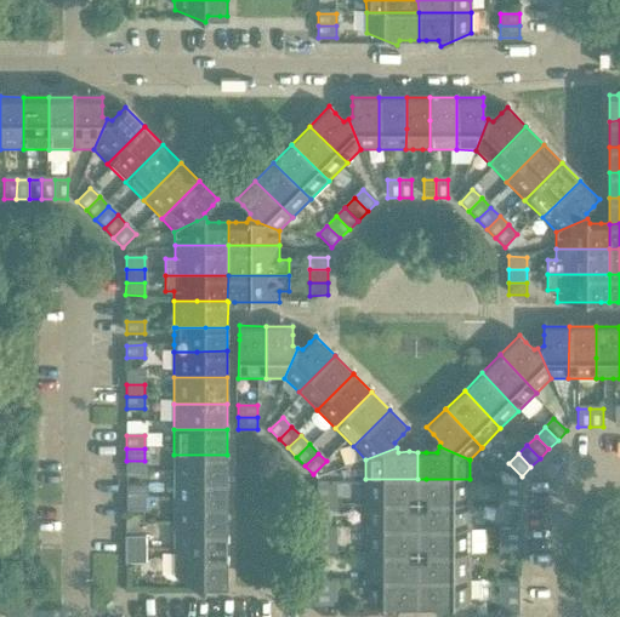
[(227,455),(174,455),(174,480),(227,480),(227,455)]
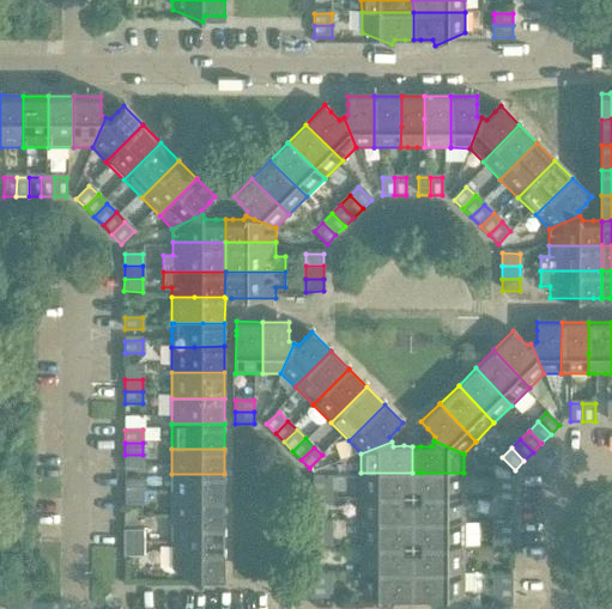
[(412,473),(361,473),(361,499),(412,498),(412,473)]
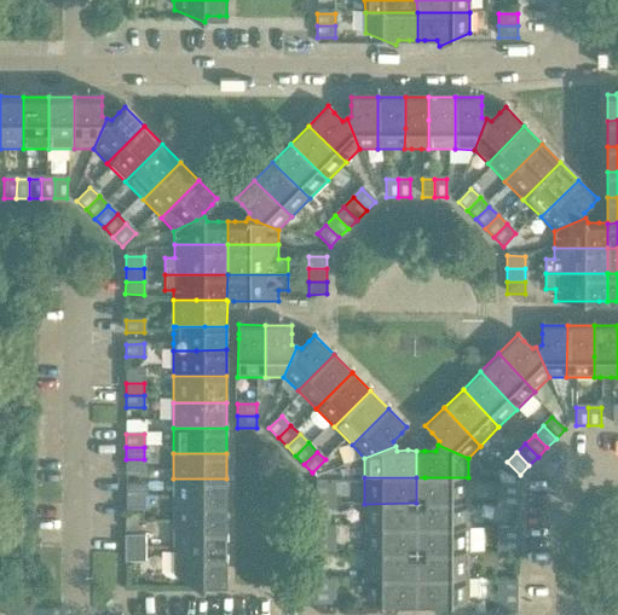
[(425,477),(416,477),(416,503),(468,503),(468,477),(425,477)]
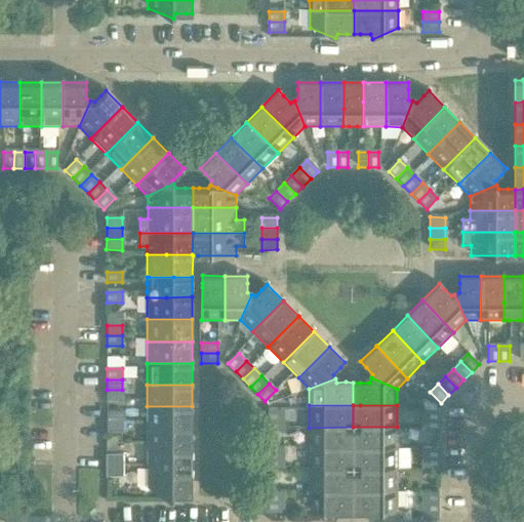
[(192,406),(147,406),(147,428),(192,428),(192,406)]
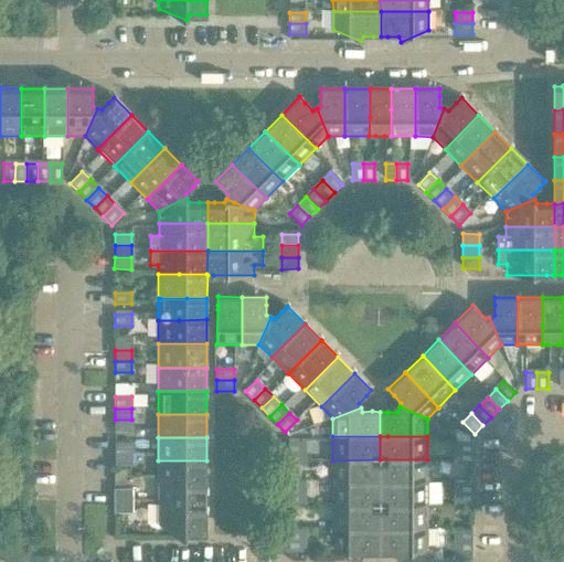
[(288,454),(306,454),(306,441),(288,441),(288,454)]
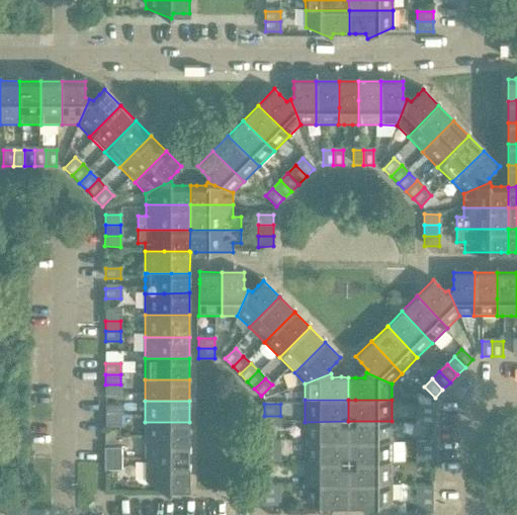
[(417,406),(417,417),(432,417),(432,406),(417,406)]
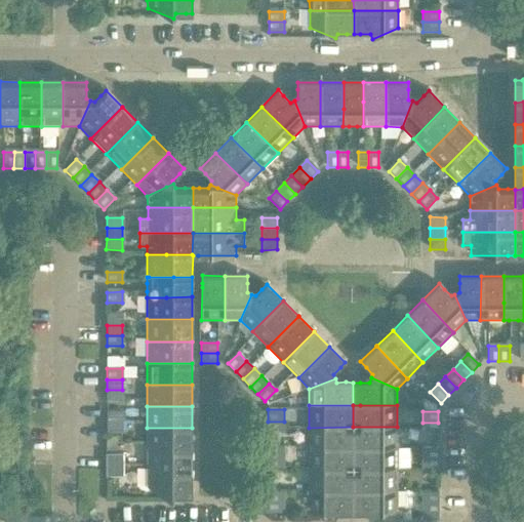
[(107,423),(122,423),(122,412),(107,412),(107,423)]
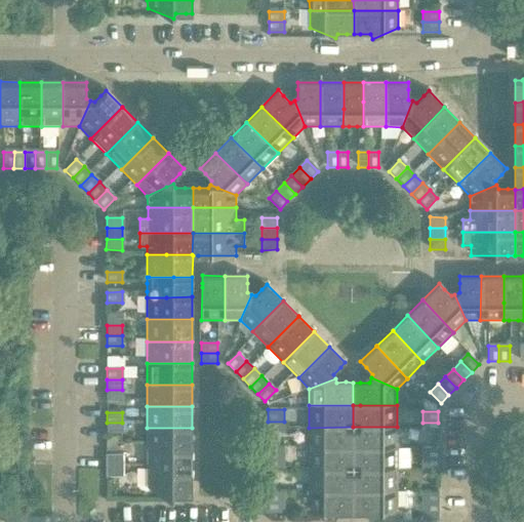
[(284,422),(268,422),(268,432),(284,432),(284,422)]
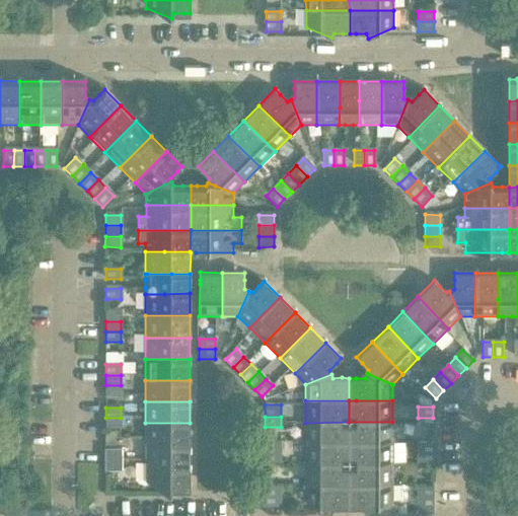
[(121,418),(105,418),(105,428),(121,428),(121,418)]
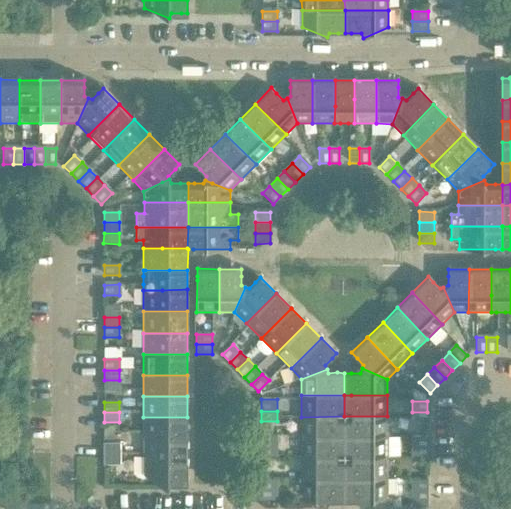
[(427,422),(427,412),(412,412),(412,422),(427,422)]
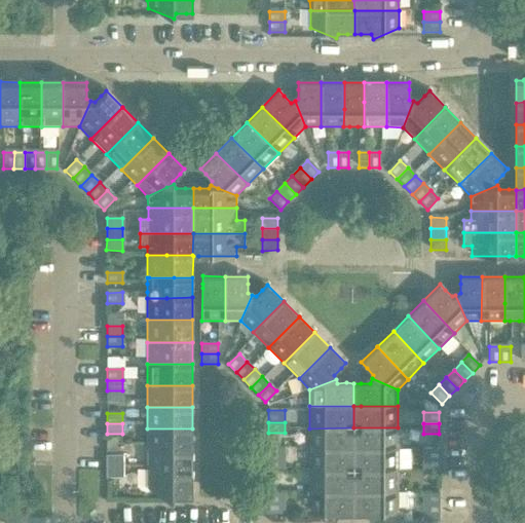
[(353,427),(309,428),(309,450),(353,450),(353,449),(353,427)]
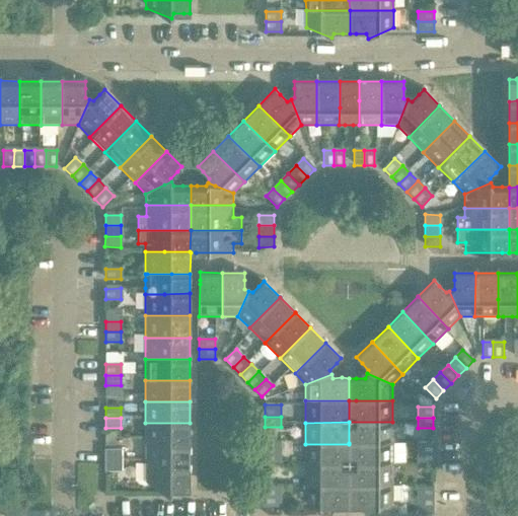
[(392,422),(349,422),(349,443),(392,443),(392,422)]
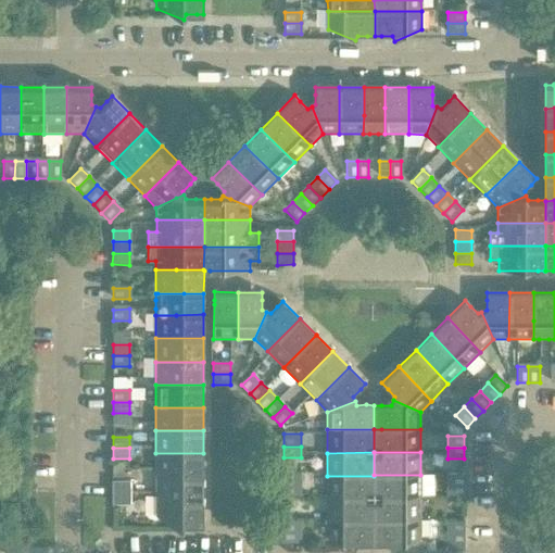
[(203,453),(155,453),(155,477),(203,477),(203,453)]
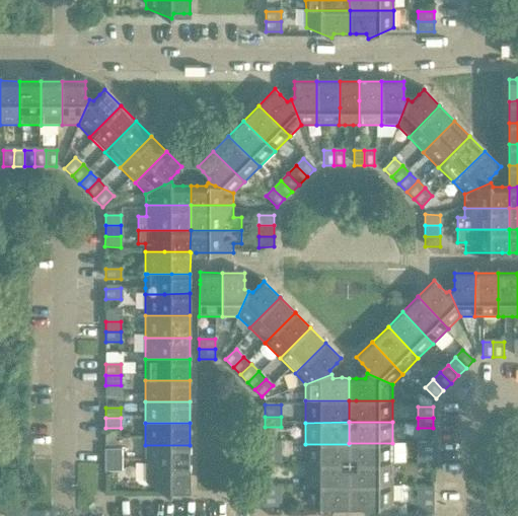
[(265,442),(265,453),(281,453),(280,442),(265,442)]
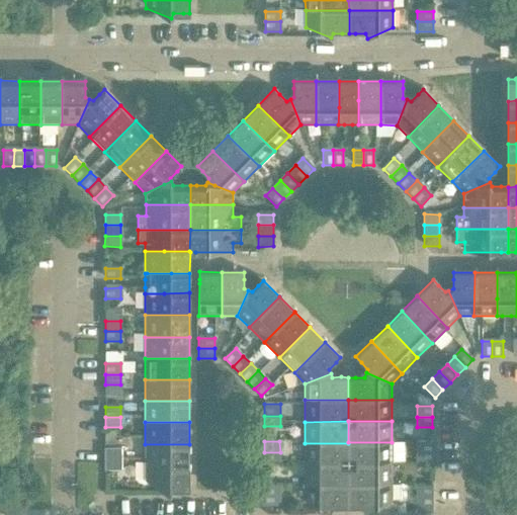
[(392,442),(348,442),(348,443),(348,463),(392,463),(392,442)]
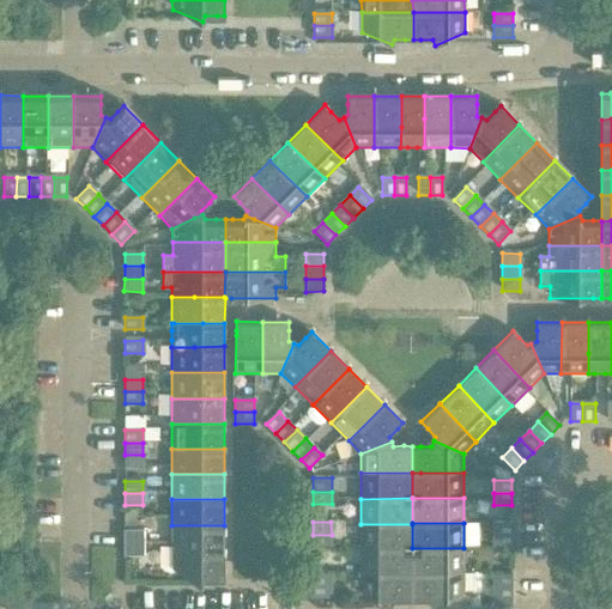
[(412,524),(361,524),(361,548),(412,548),(412,524)]
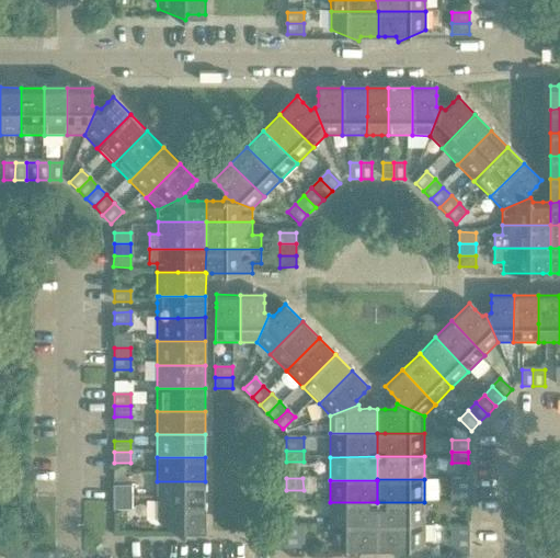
[(452,491),(468,491),(468,480),(452,480),(452,491)]
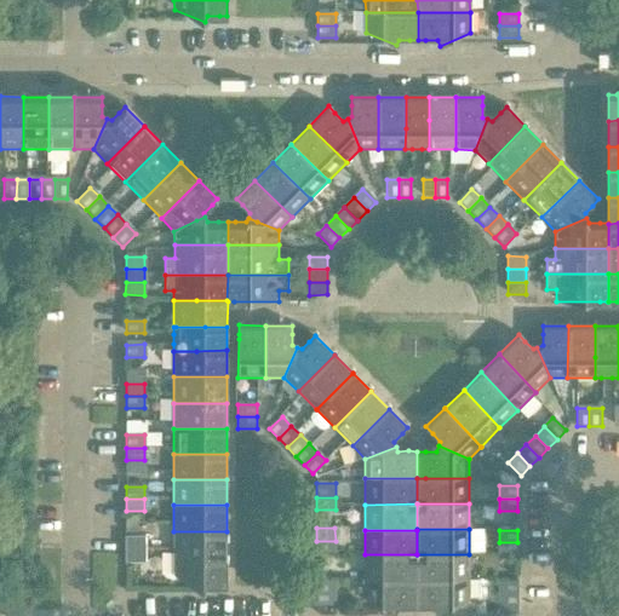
[(227,531),(173,531),(173,557),(227,557),(227,531)]
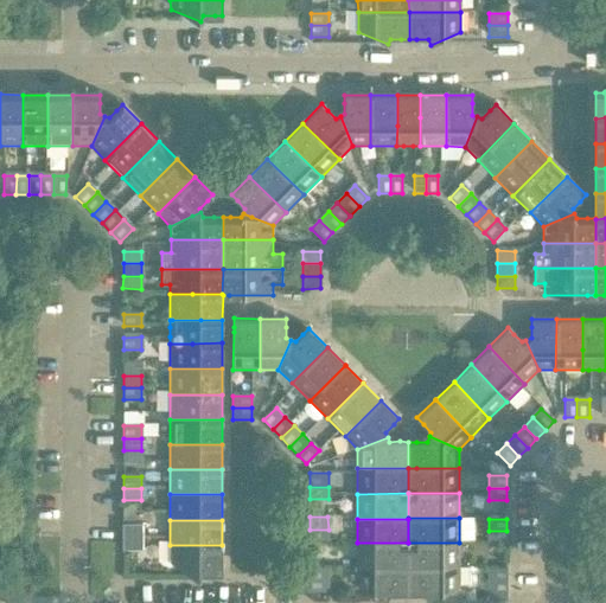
[(123,526),(123,539),(141,538),(141,526),(123,526)]
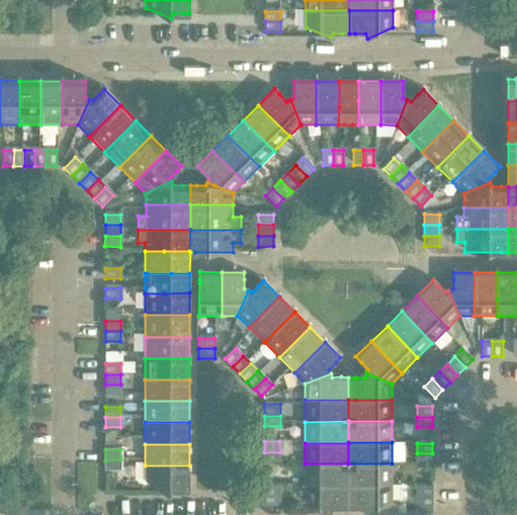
[(280,463),(280,452),(264,452),(264,463),(280,463)]
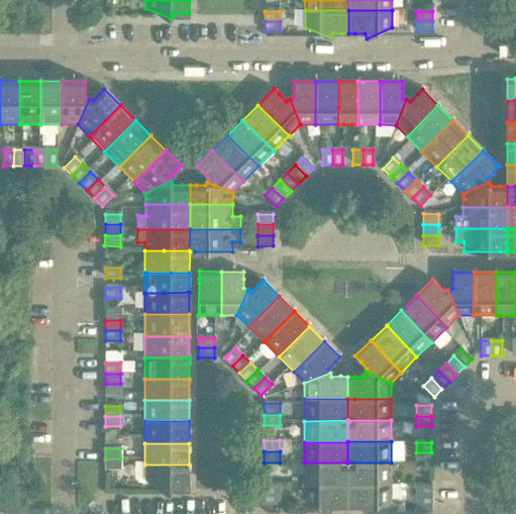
[(431,452),(416,452),(416,464),(431,463),(431,452)]
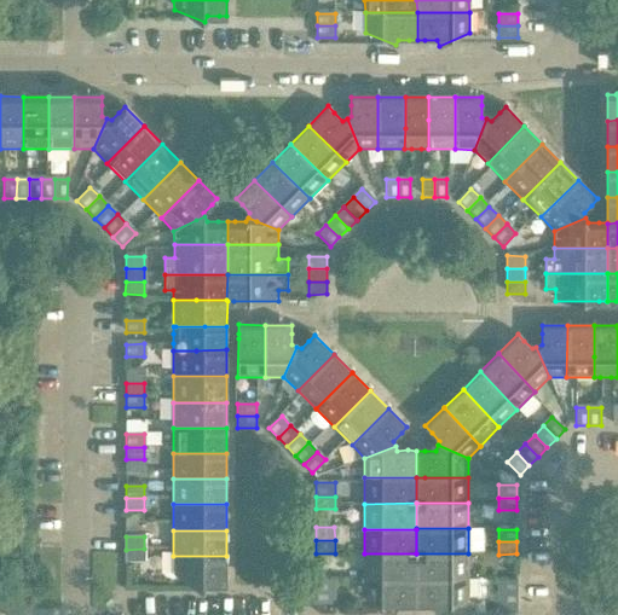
[(144,562),(144,549),(126,550),(126,562),(144,562)]
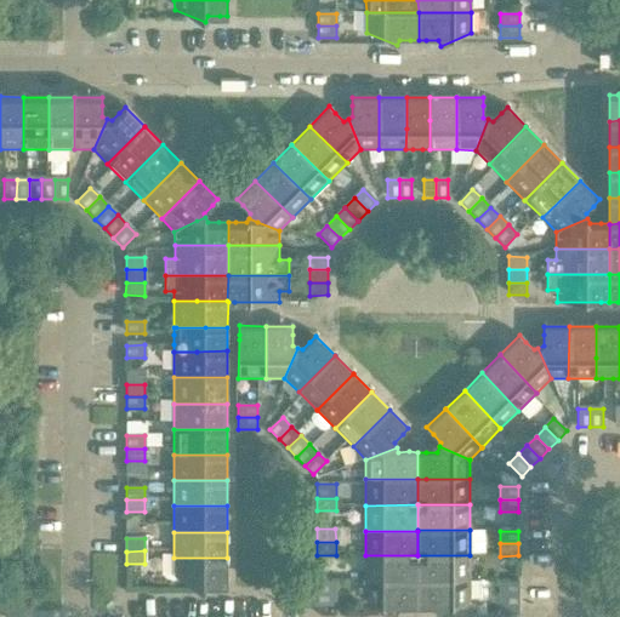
[(417,555),(365,555),(365,582),(417,581),(417,555)]
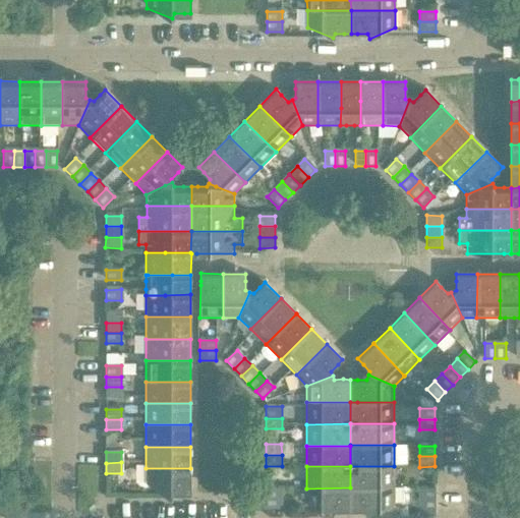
[(394,466),(350,466),(350,487),(394,488),(394,466)]
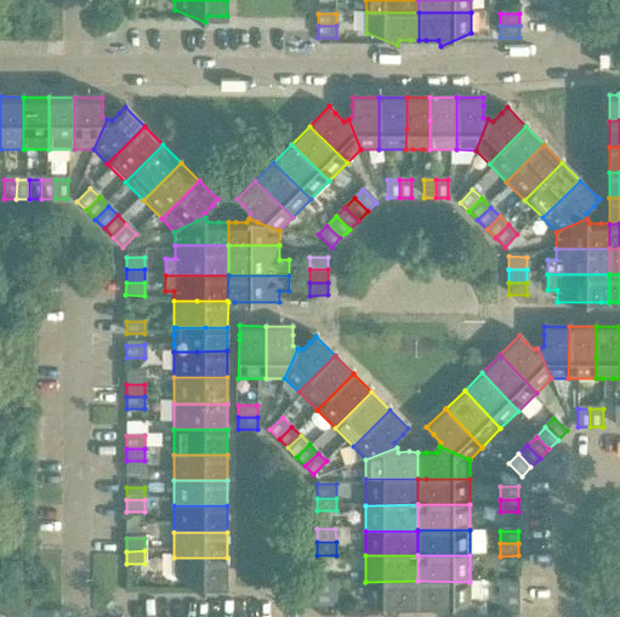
[(227,558),(174,558),(174,577),(205,590),(208,584),(219,584),(227,584),(227,558)]
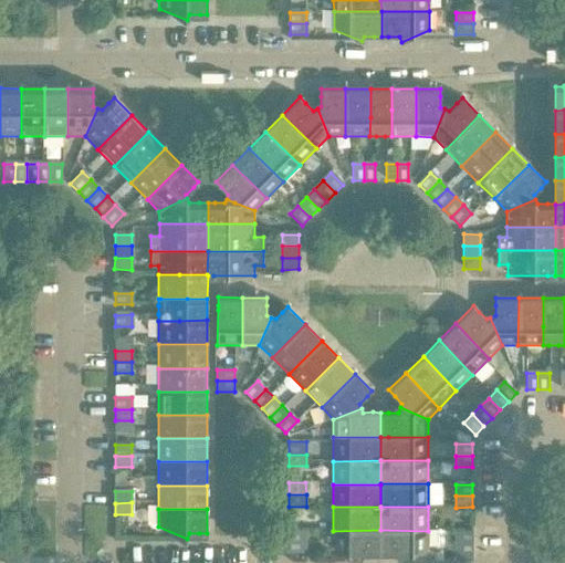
[(380,530),(333,531),(333,550),(361,560),(363,555),(373,555),(380,555),(380,530)]
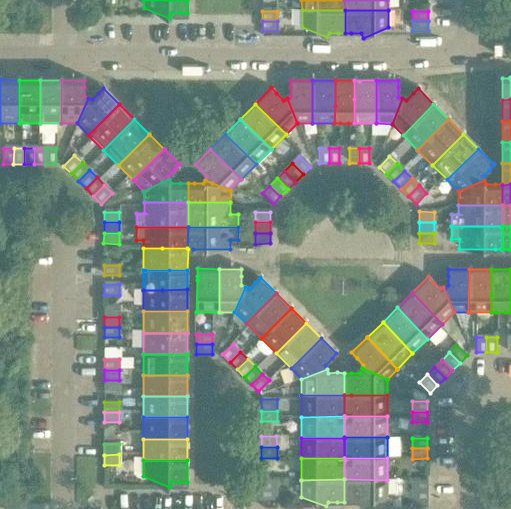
[(387,480),(344,479),(344,502),(351,502),(360,502),(362,506),(387,497),(387,480)]
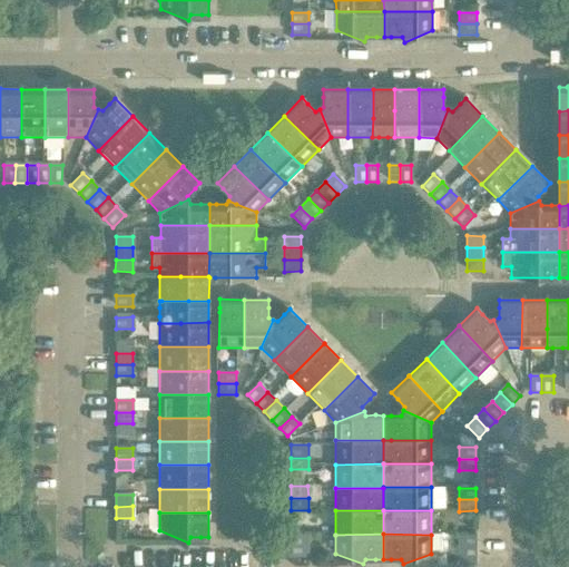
[(291,547),(307,547),(307,535),(291,535),(291,547)]
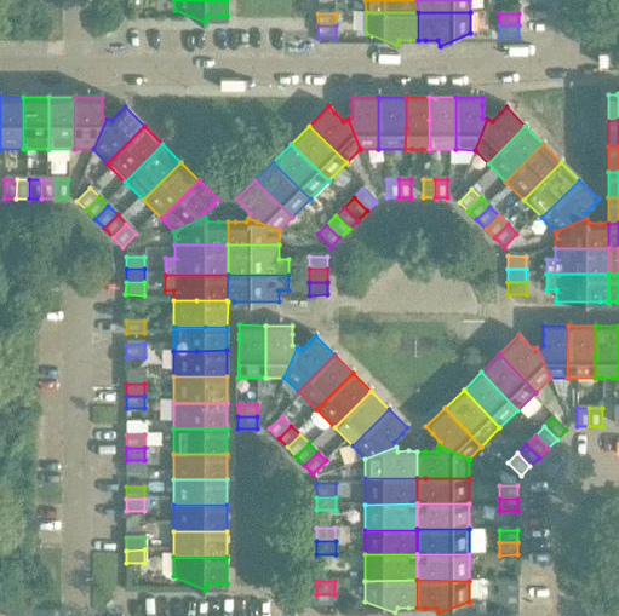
[(499,581),(499,594),(517,594),(517,581),(499,581)]
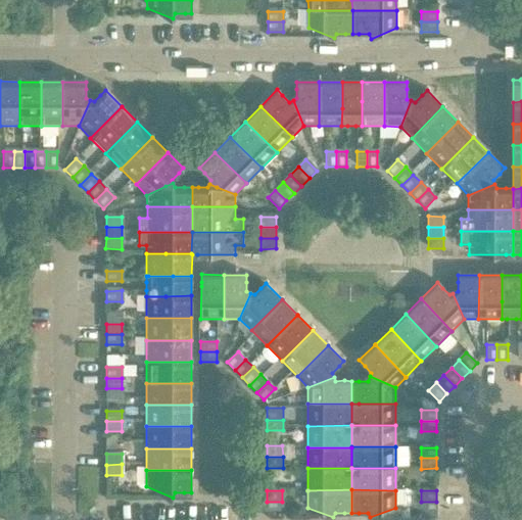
[(282,502),(267,502),(267,511),(282,512),(282,502)]
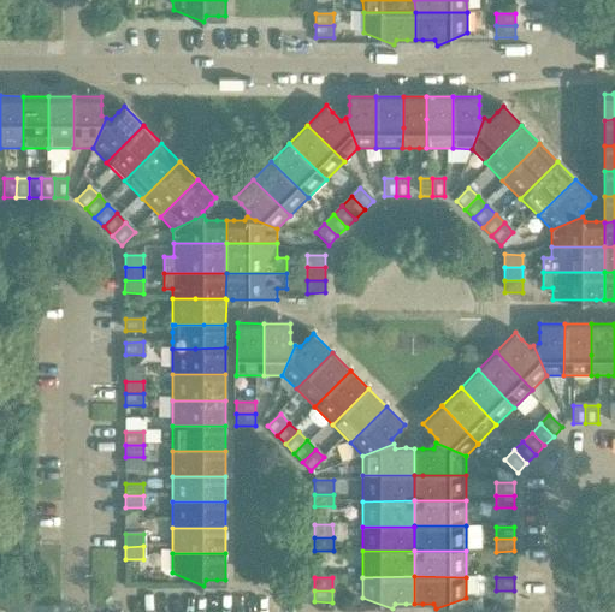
[(514,602),(514,590),(496,590),(496,602),(514,602)]
